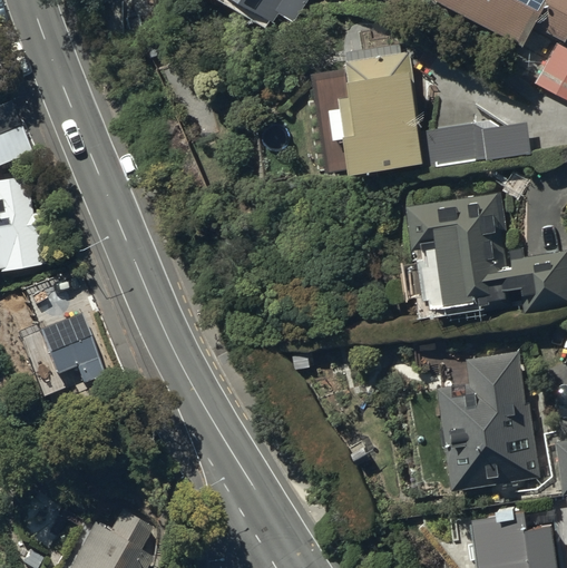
[(234,0),(272,25),(277,15),(290,22),(304,0),(234,0)]
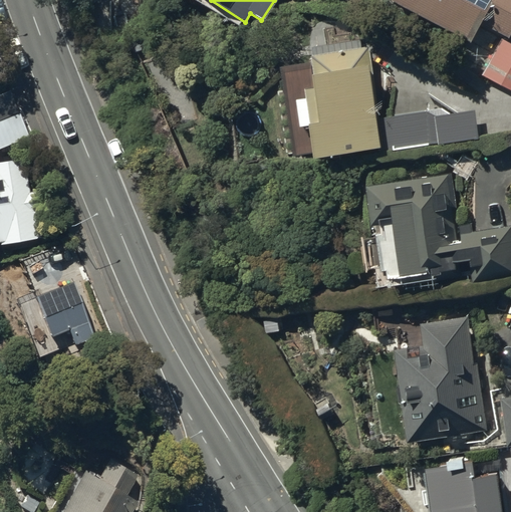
[(510,0),(394,0),(470,41),(480,23),(506,37),(510,26),(510,0)]
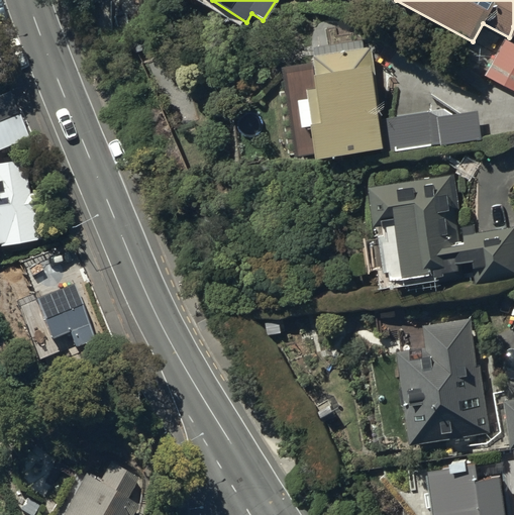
[(513,44),(503,38),(482,75),(513,93),(513,44)]
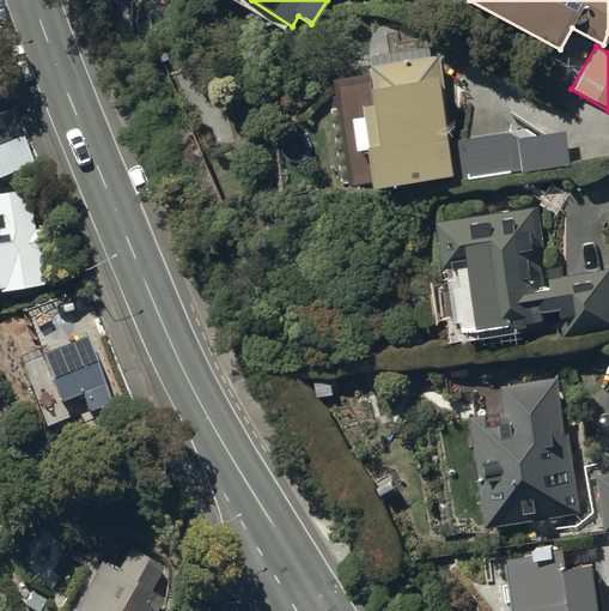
[(357,149),(371,147),(375,185),(452,174),(438,56),(430,56),(428,49),(371,56),(378,115),(353,118),(357,149)]
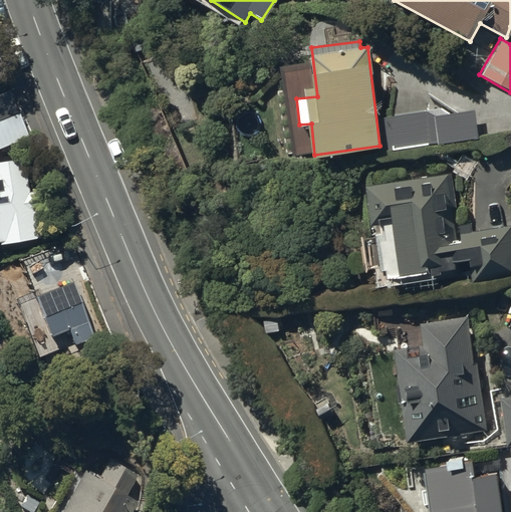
[(0,243),(31,241),(29,212),(34,212),(33,193),(26,194),(24,163),(0,164),(0,149),(25,138),(5,91),(0,92),(0,243)]
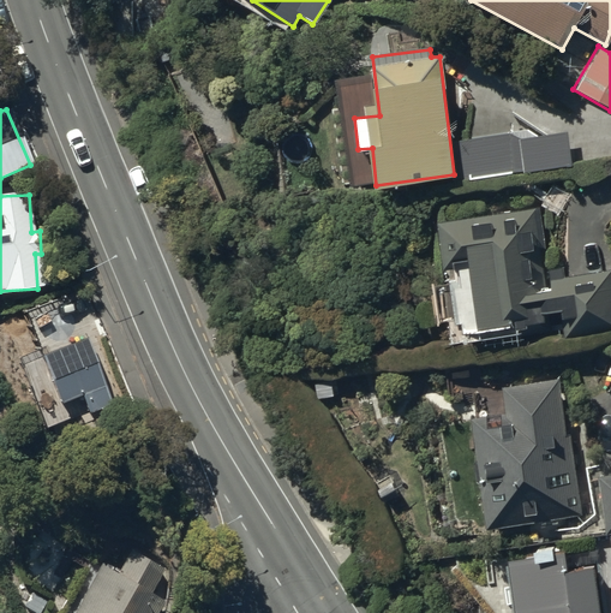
[(567,123),(520,128),(526,172),(571,166),(567,123)]
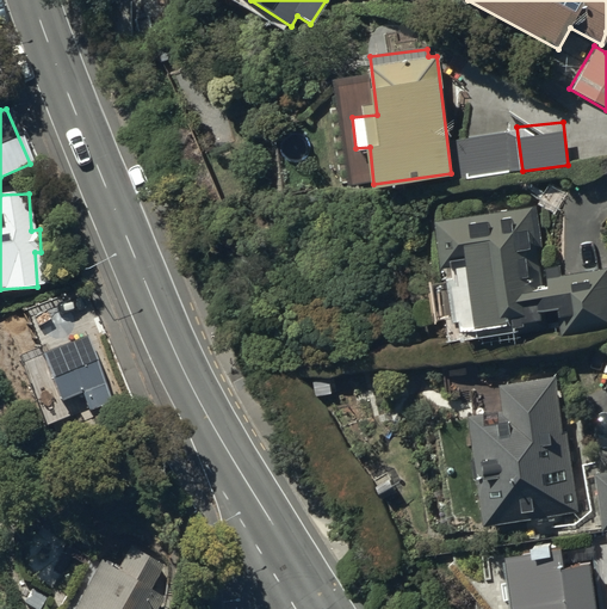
[(533,208),(432,221),(438,269),(451,268),(452,277),(447,277),(453,320),(458,319),(459,331),(481,328),(482,339),(555,328),(556,332),(606,325),(606,277),(606,269),(559,275),(558,266),(538,269),(536,254),(540,253),(533,208)]
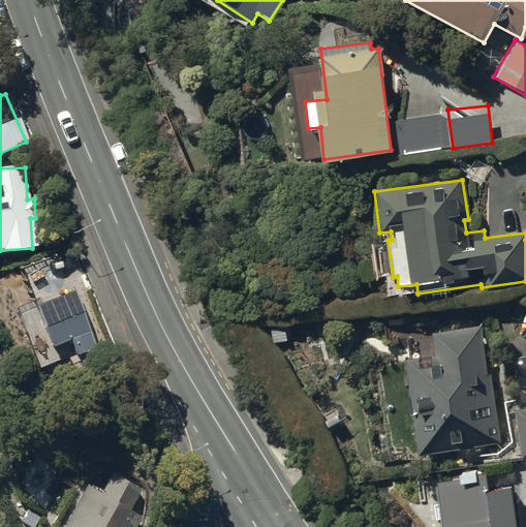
[(71,292),(30,308),(45,348),(66,340),(71,357),(92,348),(71,292)]
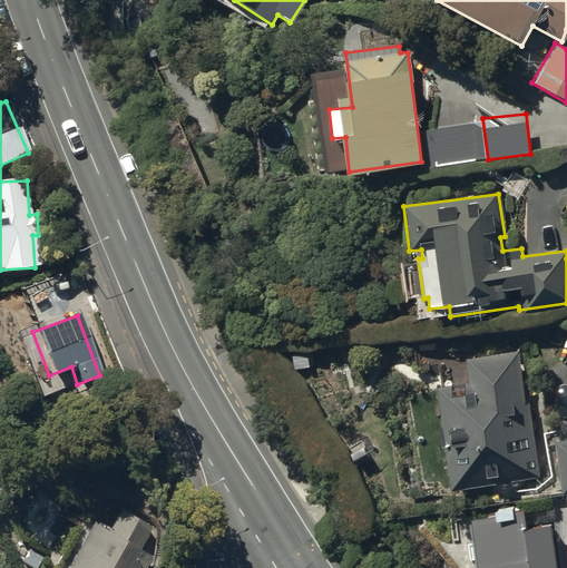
[(517,354),(465,361),(467,384),(437,389),(441,429),(438,430),(441,460),(445,460),(449,489),(537,479),(528,405),(522,405),(517,354)]
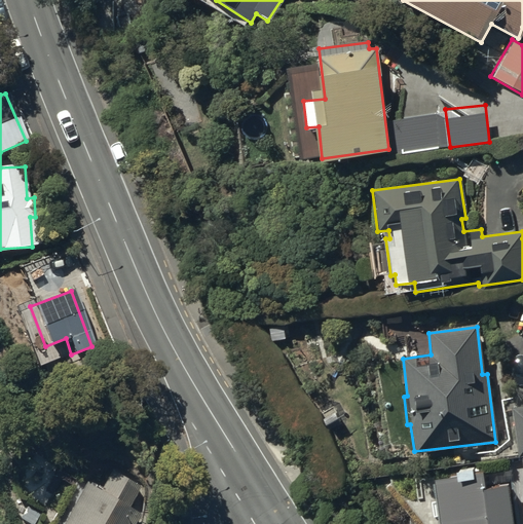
[(522,406),(510,408),(517,457),(521,457),(522,474),(522,406)]
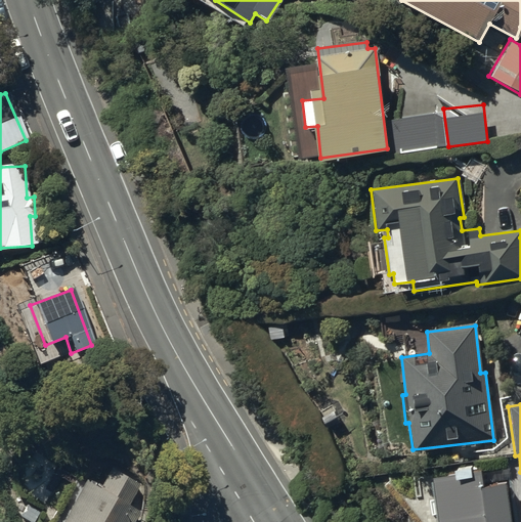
[(454,474),(432,476),(438,521),(512,521),(507,481),(483,484),(481,470),(472,471),(471,466),(453,469),(454,474)]
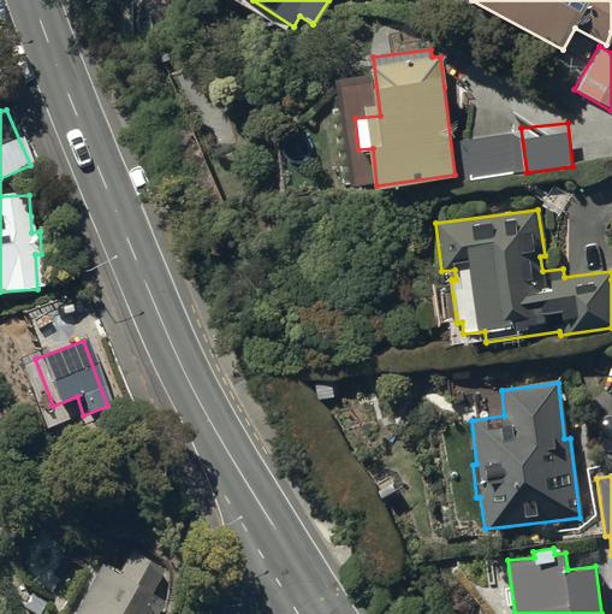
[(161,613),(167,606),(144,591),(158,570),(128,551),(112,577),(97,568),(69,613),(161,613)]
